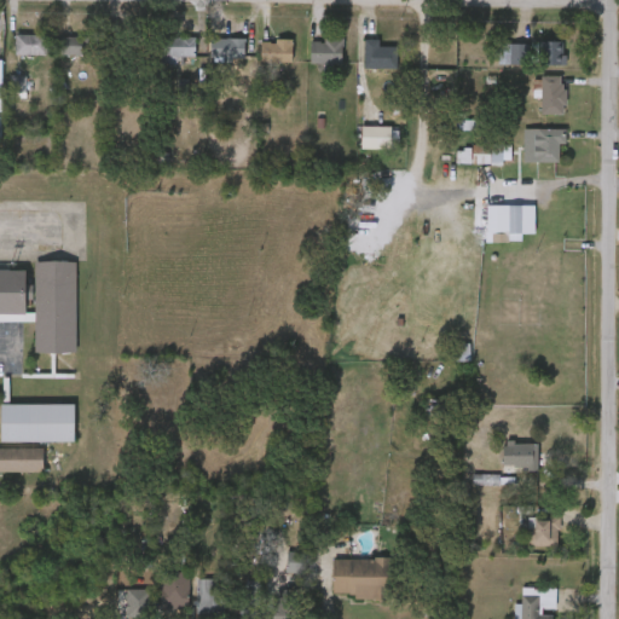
[(47,33),(47,52),(15,52),(15,33),(47,33)]
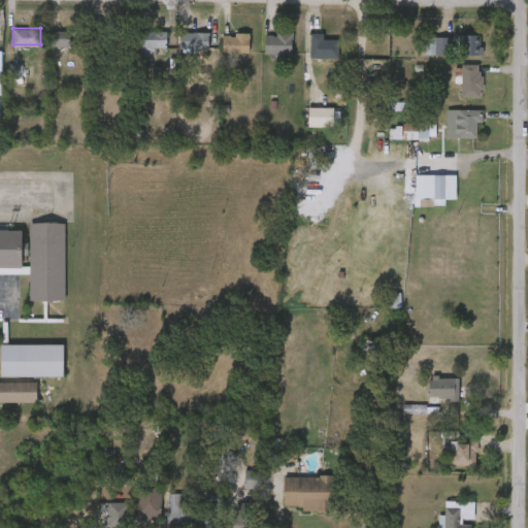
[(124,53),(125,31),(96,29),(95,52),(124,53)]
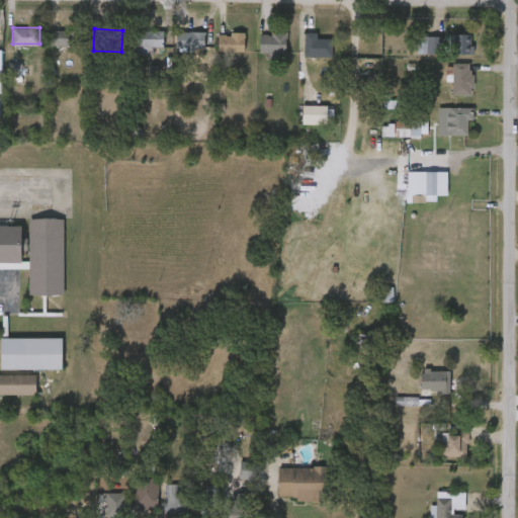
[(71,45),(51,45),(51,29),(71,29),(71,45)]
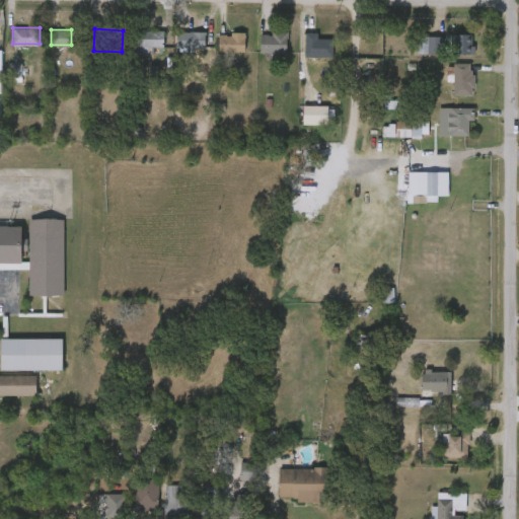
[(136,29),(165,29),(165,53),(136,53),(136,29)]
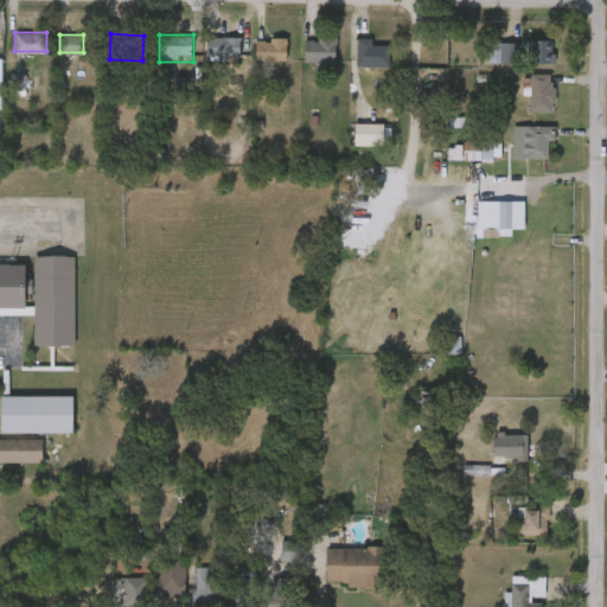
[(240,56),(210,56),(210,36),(240,36),(240,56)]
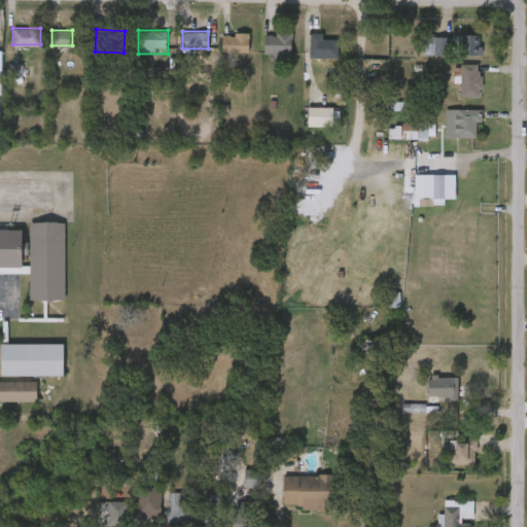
[(221,51),(221,32),(248,32),(248,51),(221,51)]
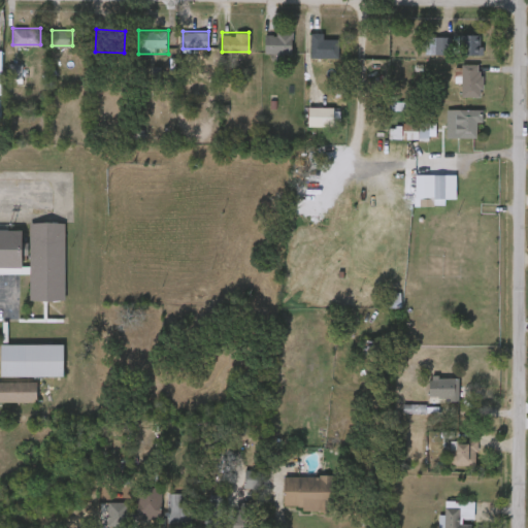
[(265,53),(265,32),(293,32),(293,53),(265,53)]
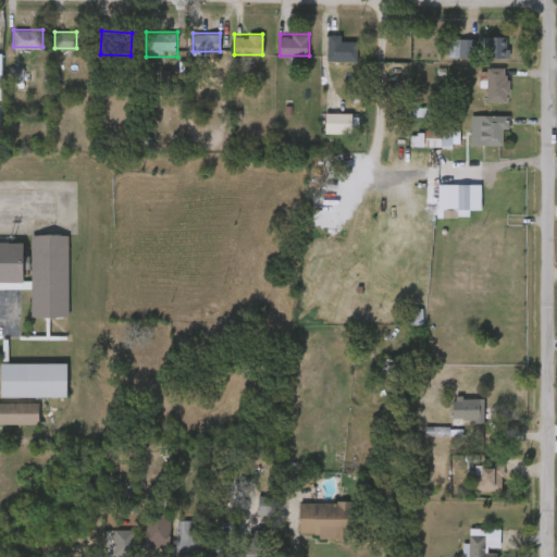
[(358,40),(358,61),(327,60),(327,34),(342,34),(342,40),(358,40)]
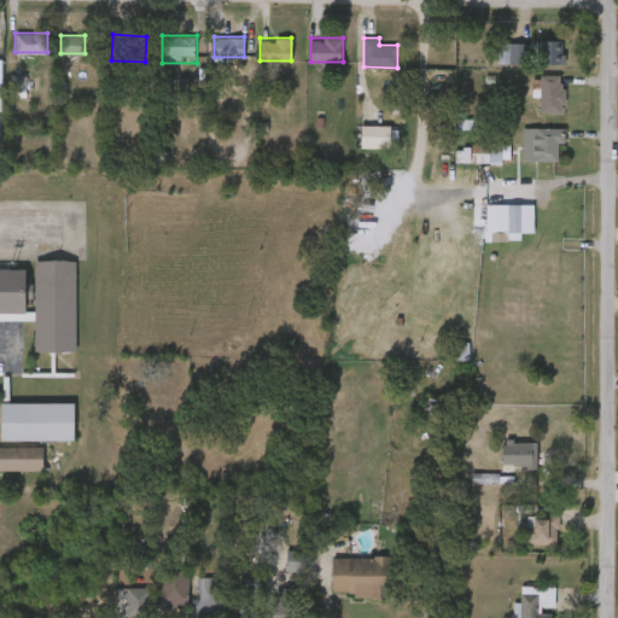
[(538,64),(538,39),(563,39),(563,64),(538,64)]
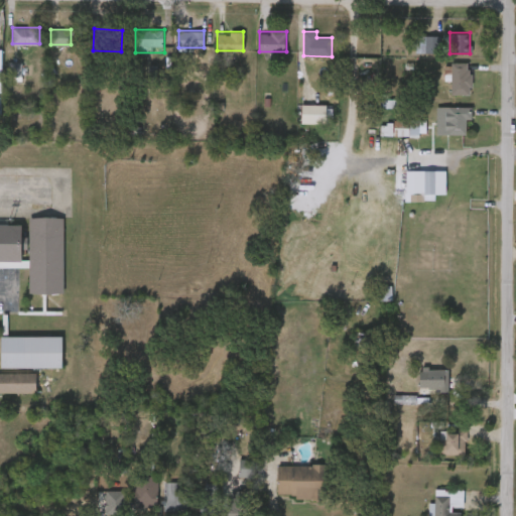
[(416,52),(416,35),(439,35),(439,52),(416,52)]
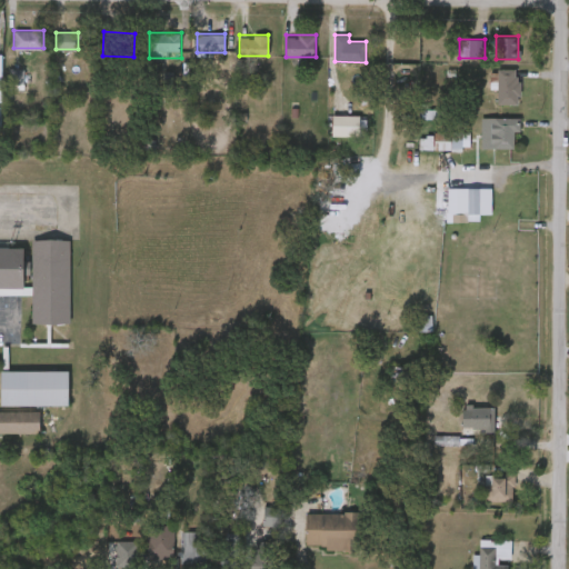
[(497,103),(497,68),(520,68),(520,103),(497,103)]
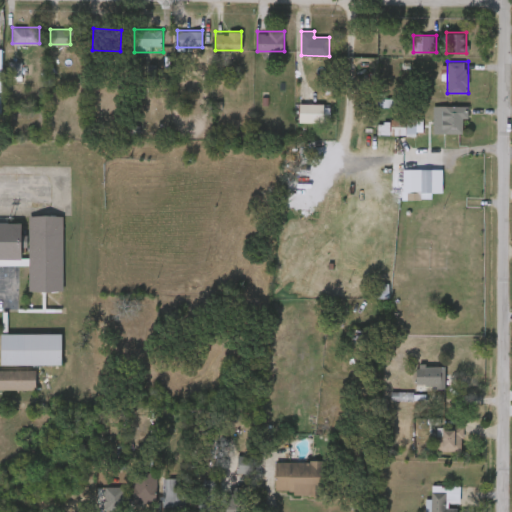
[(9,77),(22,77),(22,63),(9,63),(9,77)]
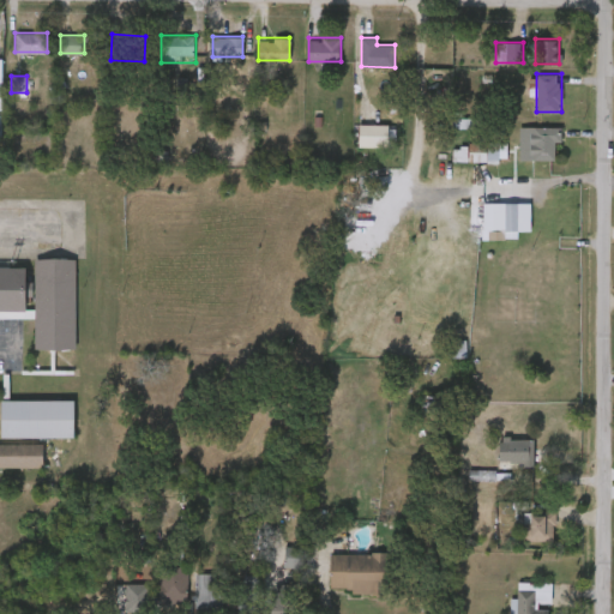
[(476,119),(452,120),(452,131),(477,130),(476,119)]
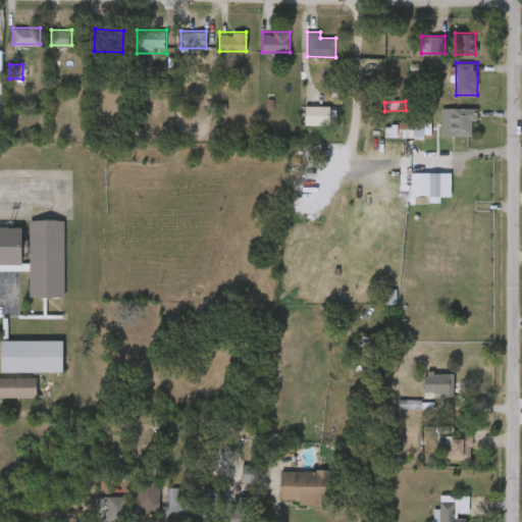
[(329,124),(304,124),(304,105),(329,105),(329,124)]
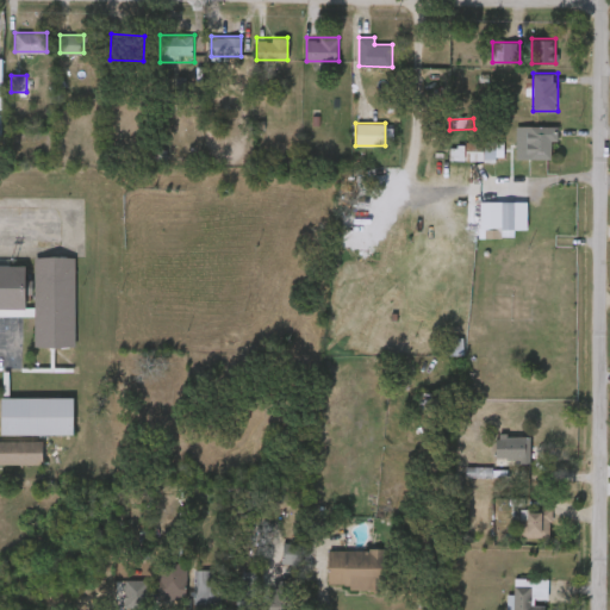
[(516,159),(516,125),(554,125),(554,159),(516,159)]
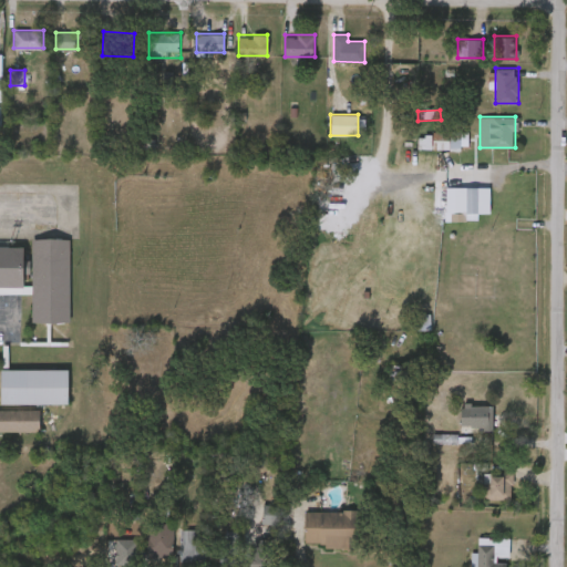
[(432,150),(432,132),(467,132),(467,150),(432,150)]
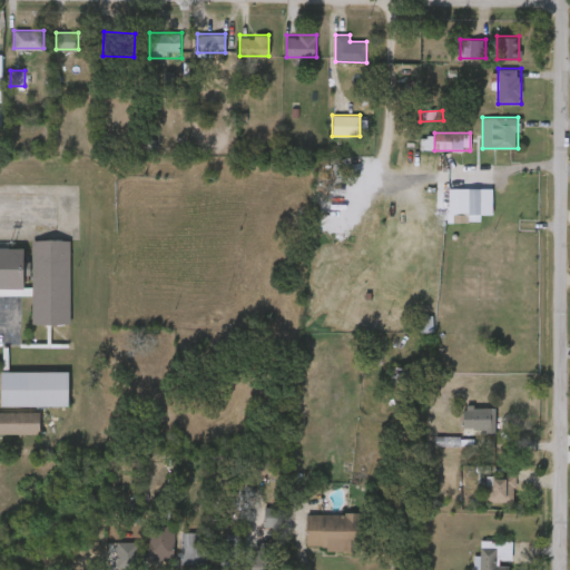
[(422,138),(421,150),(434,151),(434,139),(422,138)]
